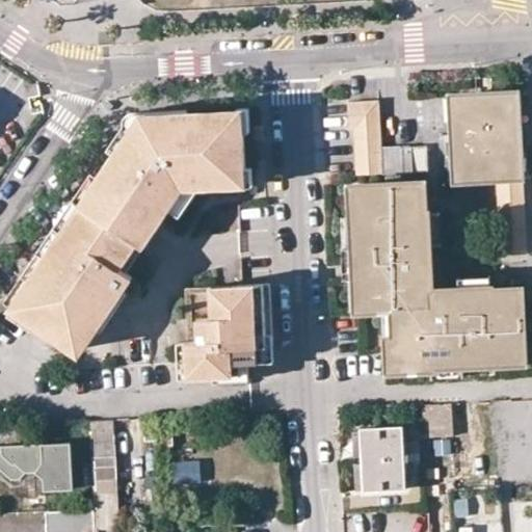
[(524,176),(520,176),(519,143),(516,125),(515,95),(454,98),(454,121),(455,134),(456,142),(456,156),(457,180),(497,177),(502,254),(528,253),(526,231),(524,176)]
